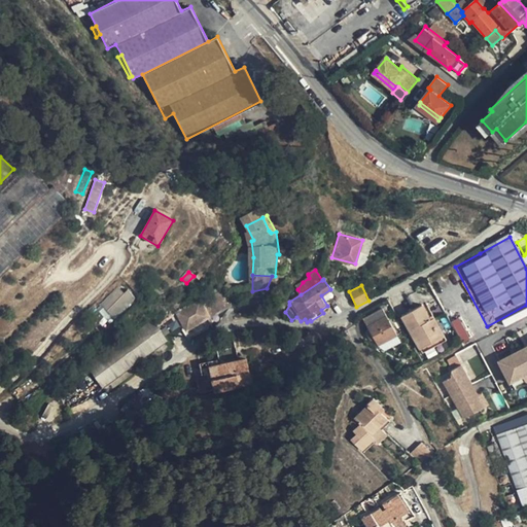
[(132,299),(119,286),(101,304),(114,316),(132,299)]
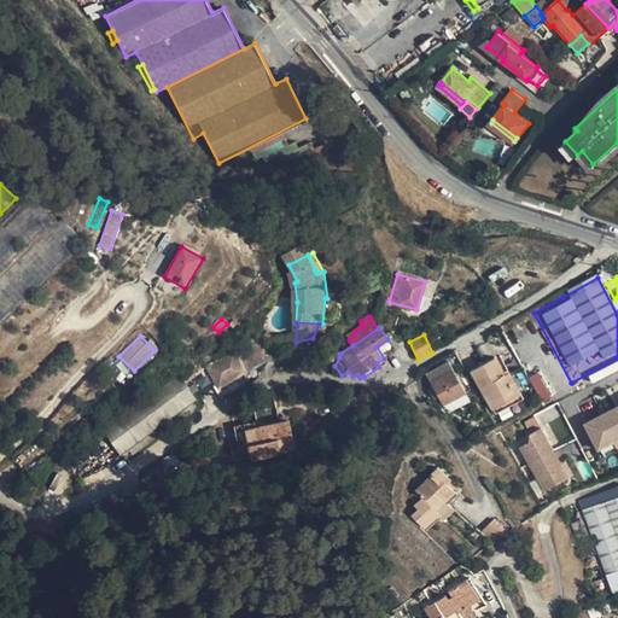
[(207,369),(217,388),(244,372),(268,359),(257,339),(207,369)]
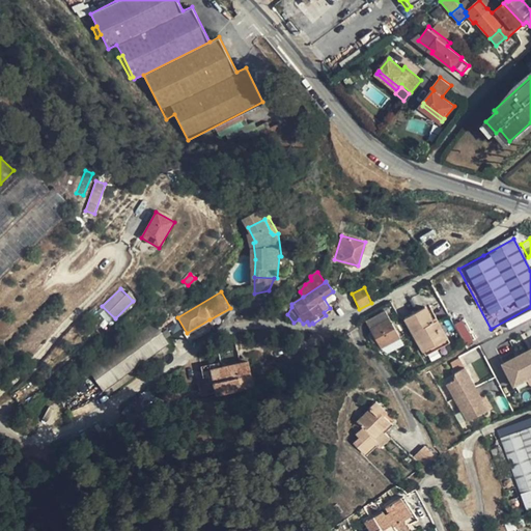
[(424,350),(448,336),(438,318),(434,320),(425,306),(406,317),(424,350)]
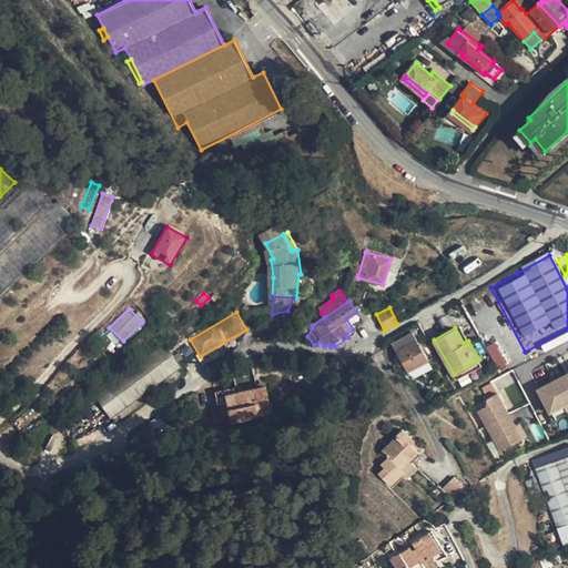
[(407,372),(428,361),(412,331),(391,343),(407,372)]
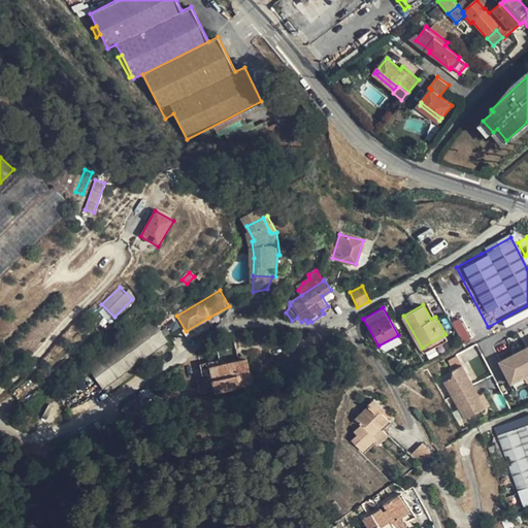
[(459,319),(453,323),(463,342),(470,338),(459,319)]
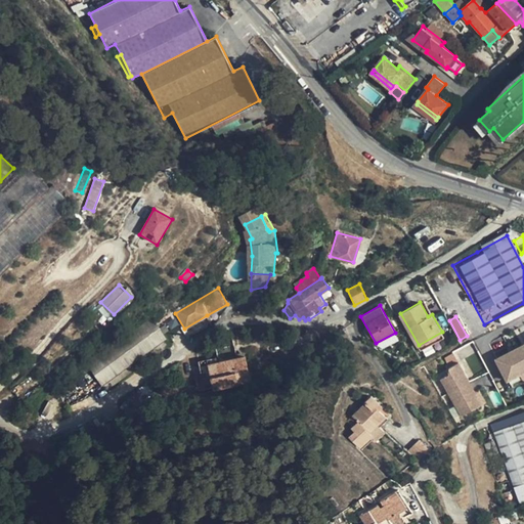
[(106,390),(169,344),(149,317),(87,363),(106,390)]
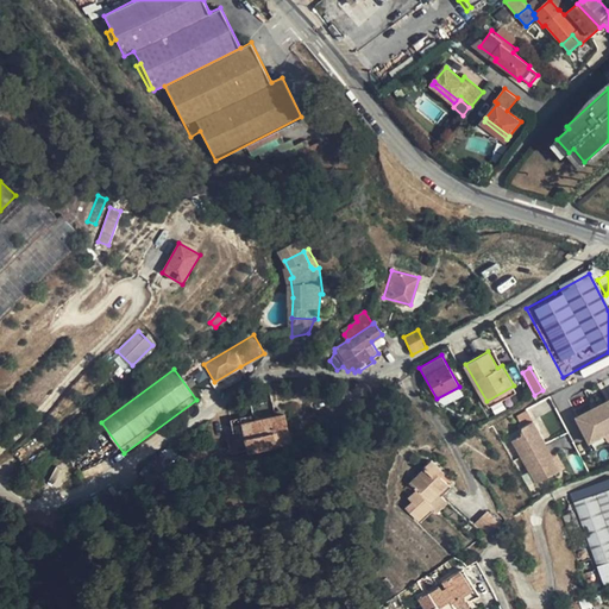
[(516,391),(514,385),(487,401),(490,407),(516,391)]
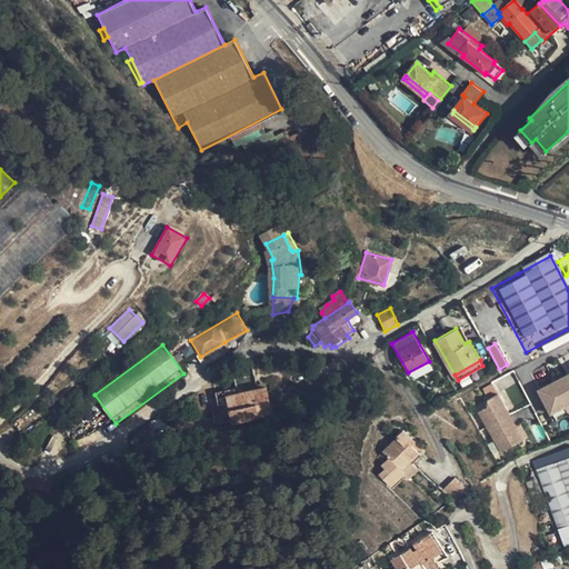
[(568,375),(537,391),(549,417),(565,409),(567,413),(568,412),(568,375)]
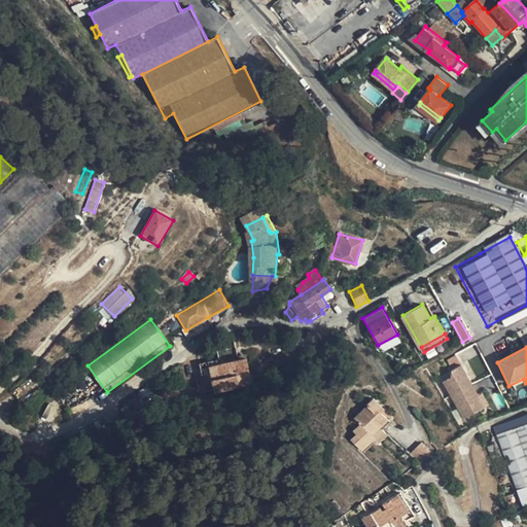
[(431,371),(445,363),(441,357),(428,364),(431,371)]
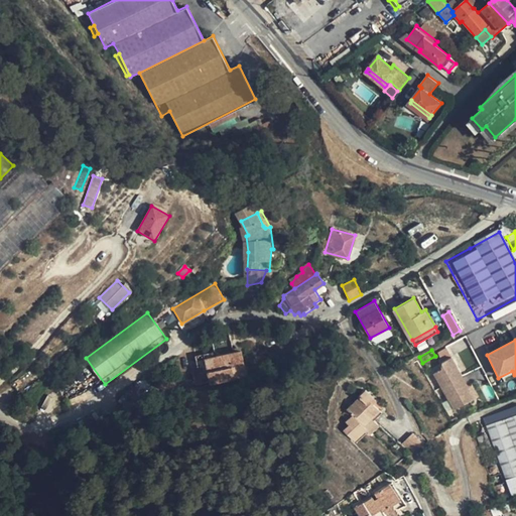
[(207,372),(209,383),(247,375),(241,351),(215,356),(204,358),(207,372)]
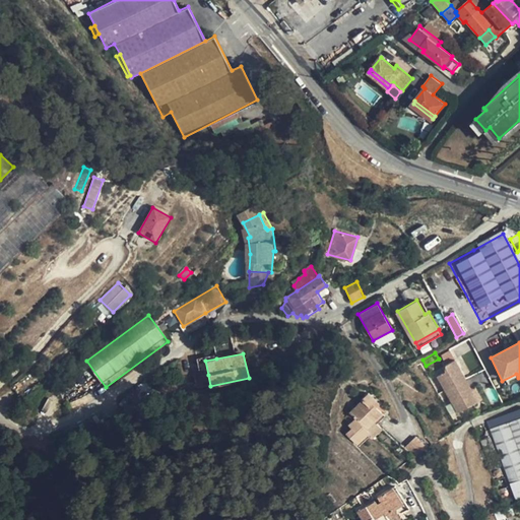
[(215,354),(196,359),(197,363),(205,361),(216,359),(215,354)]
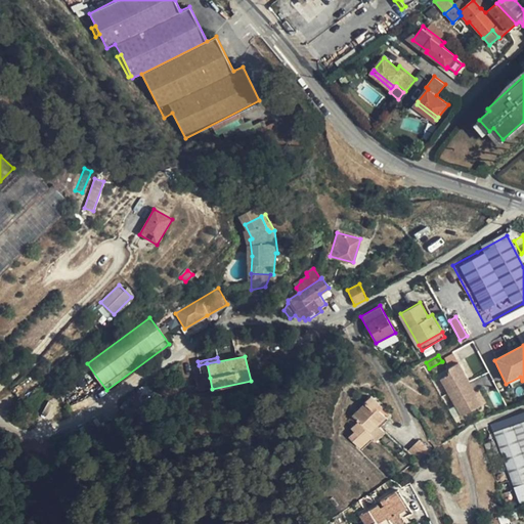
[(465,357),(448,365),(451,370),(446,374),(453,388),(474,378),(465,357)]
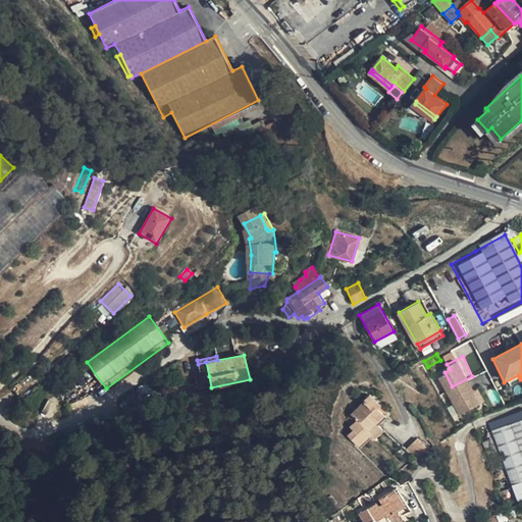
[(198,364),(201,377),(209,376),(206,362),(198,364)]
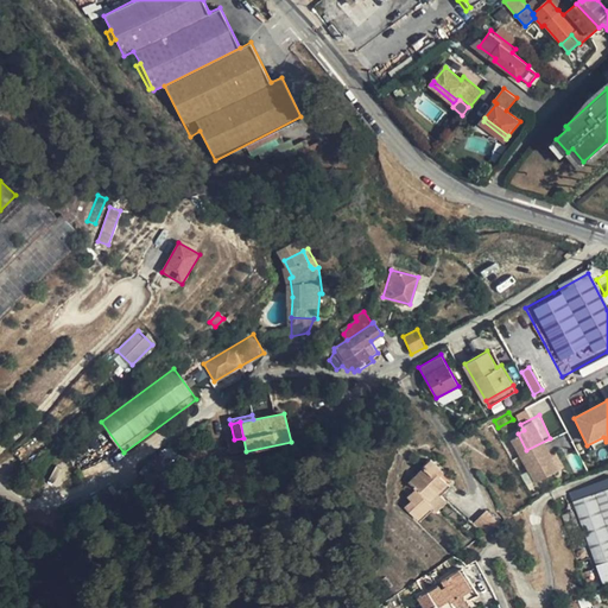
[(244,438),(234,439),(214,444),(216,457),(246,451),(244,438)]
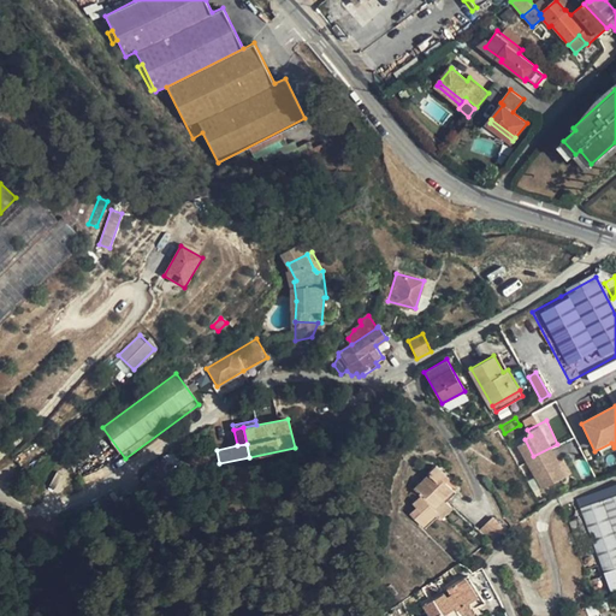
[(557,444),(533,456),(546,483),(570,472),(564,458),(557,444)]
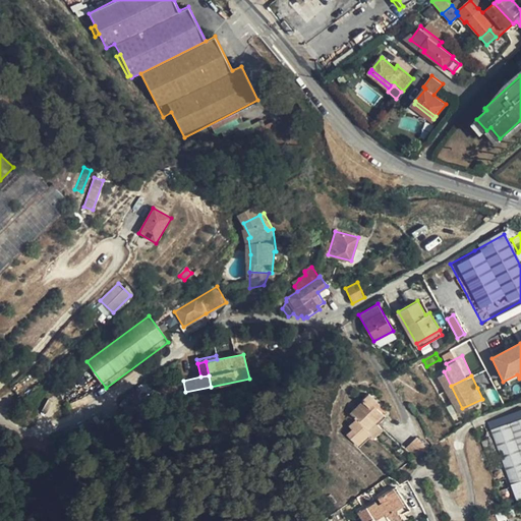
[(482,385),(477,388),(482,399),(487,396),(482,385)]
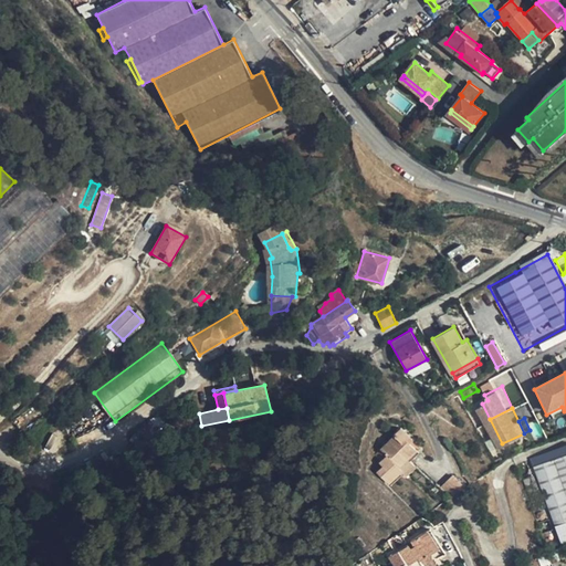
[(388,483),(400,471),(401,470),(398,467),(407,458),(416,449),(409,441),(411,439),(400,427),(392,435),(394,436),(380,449),(387,456),(379,462),(383,467),(377,472),(388,483)]
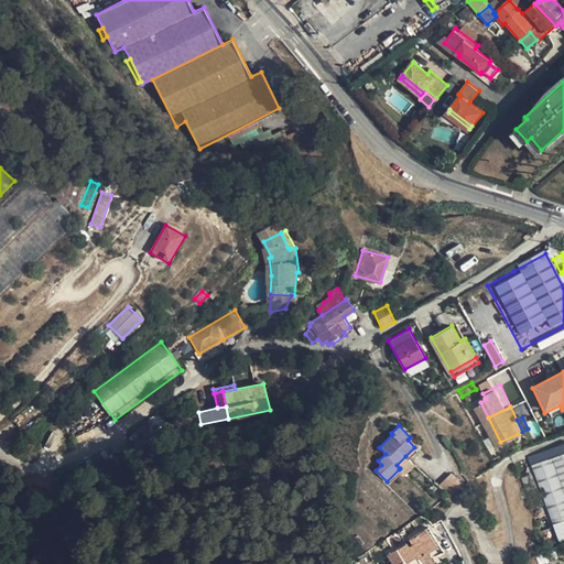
[(54,452),(64,434),(54,429),(44,446),(54,452)]
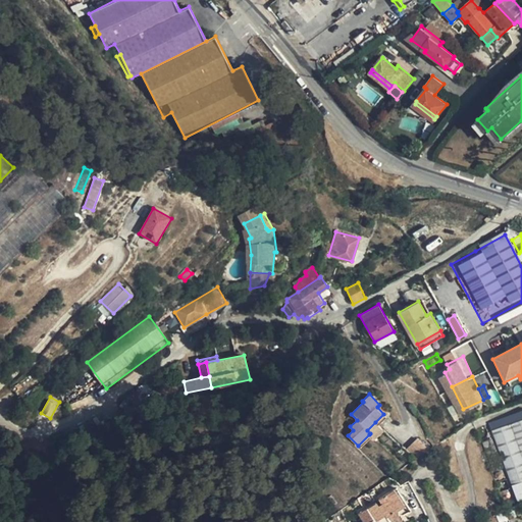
[(521,411),(508,416),(510,422),(521,417),(521,411)]
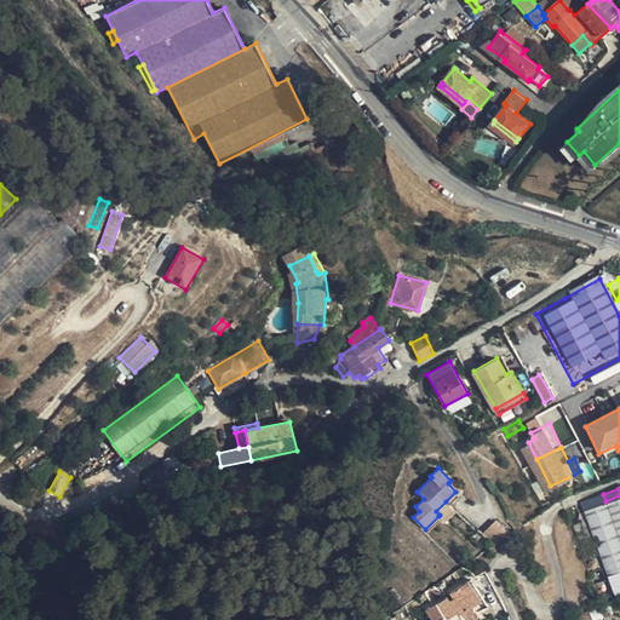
[(606,501),(603,494),(580,503),(583,510),(606,501)]
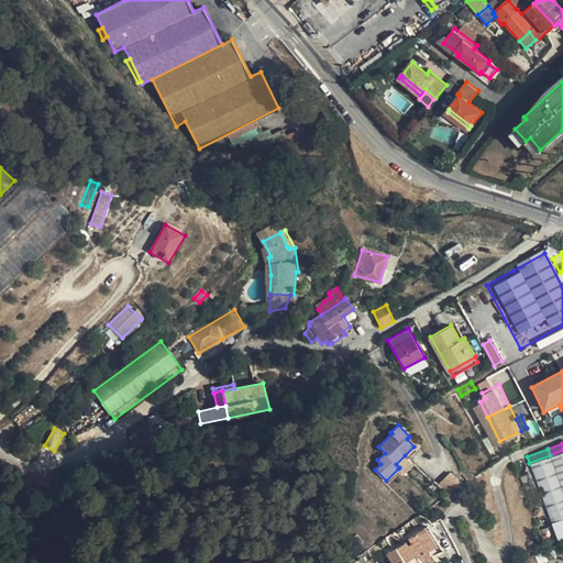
[(562,450),(550,455),(529,463),(540,494),(551,523),(562,518),(562,450)]
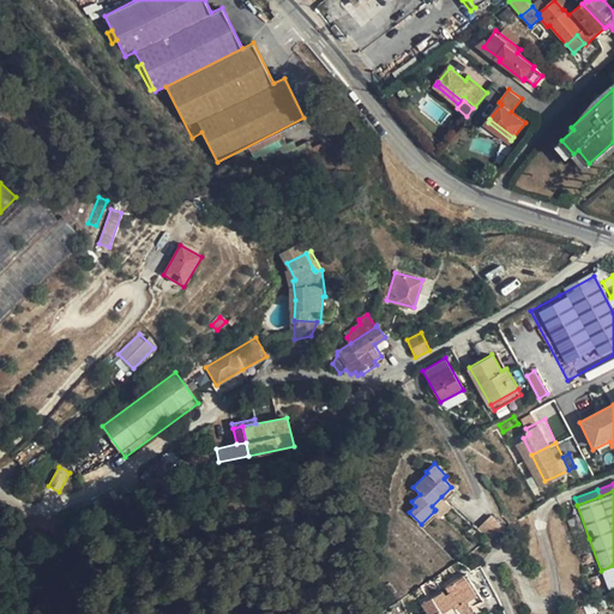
[(451,506),(441,497),(432,506),(435,510),(434,511),(439,516),(451,506)]
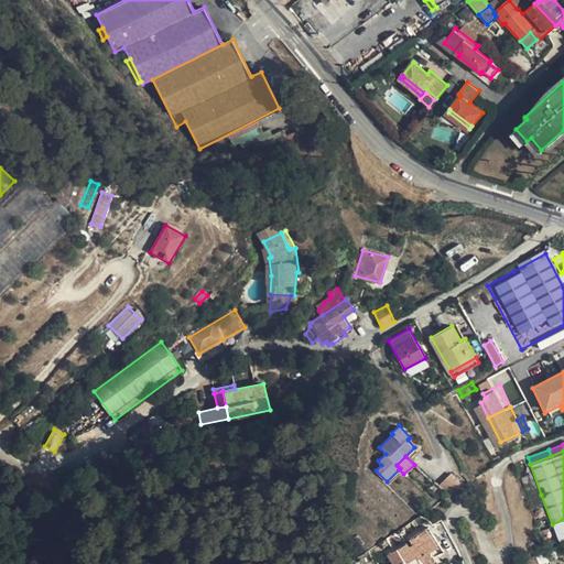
[(453,474),(441,484),(448,492),(459,483),(453,474)]
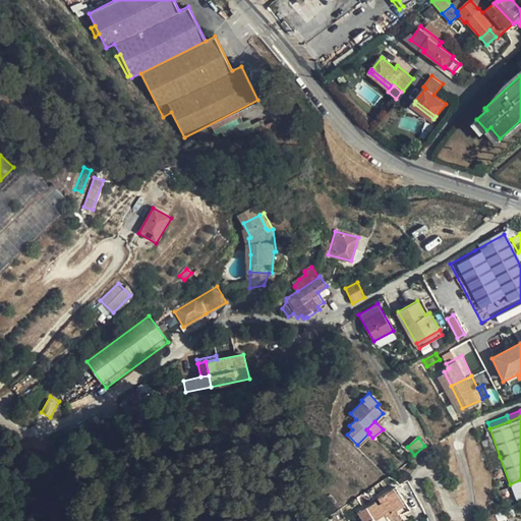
[(482,443),(488,459),(498,456),(490,440),(482,443)]
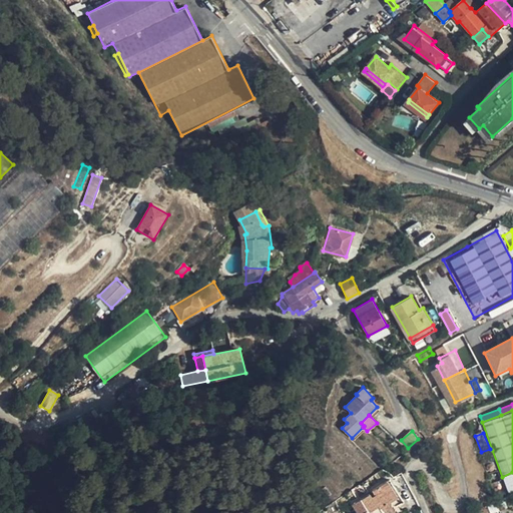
[(396,438),(395,439),(388,446),(395,452),(402,445),(396,438)]
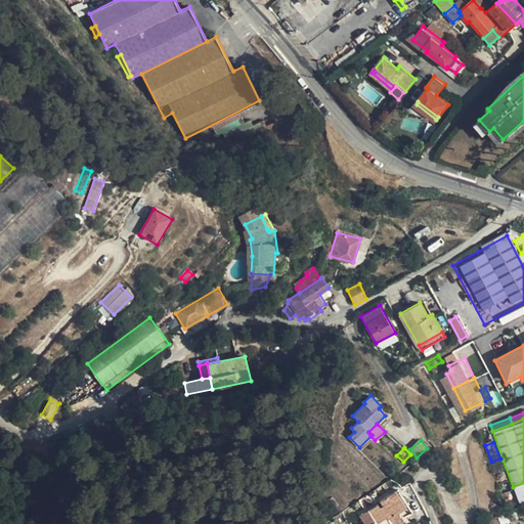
[(505,469),(500,459),(491,462),(492,463),(497,472),(505,469)]
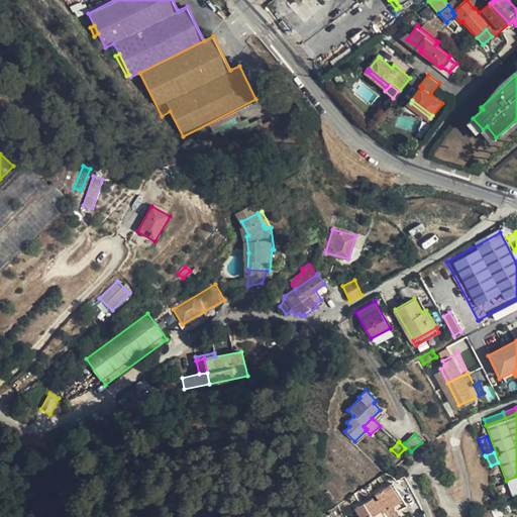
[(516,494),(516,476),(506,481),(512,496),(516,494)]
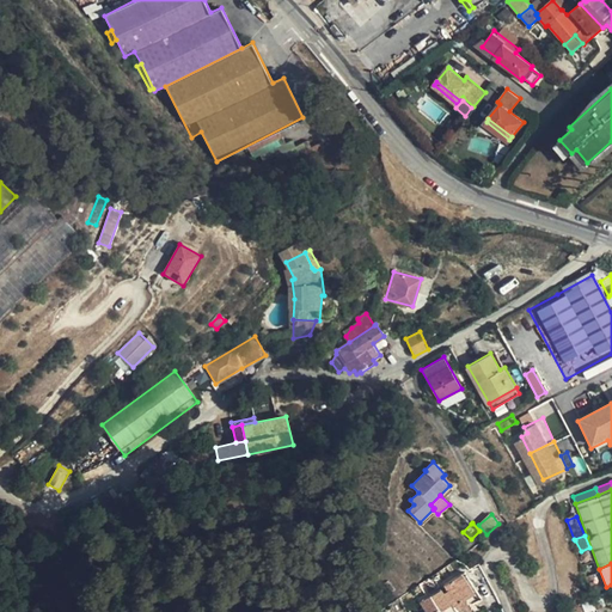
[(424,599),(433,611),(456,611),(452,606),(464,598),(475,591),(461,571),(441,586),(445,591),(440,594),(438,589),(424,599)]
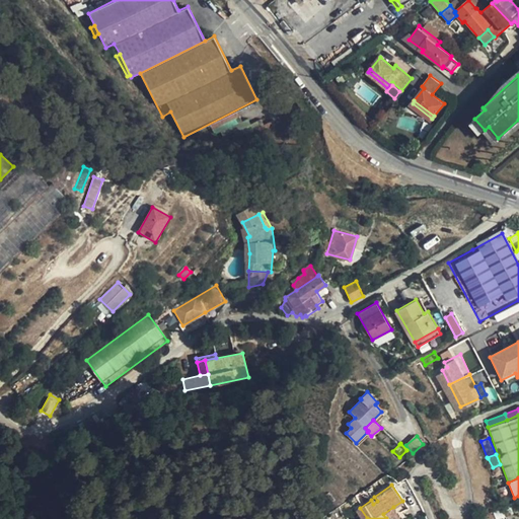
[(329,492),(326,494),(326,495),(331,502),(336,499),(329,492)]
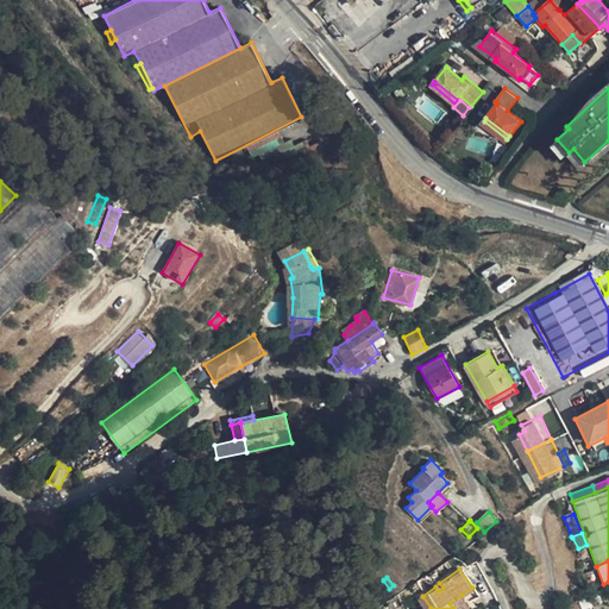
[(463,608),(470,606),(462,595),(450,603),(453,608),(463,608)]
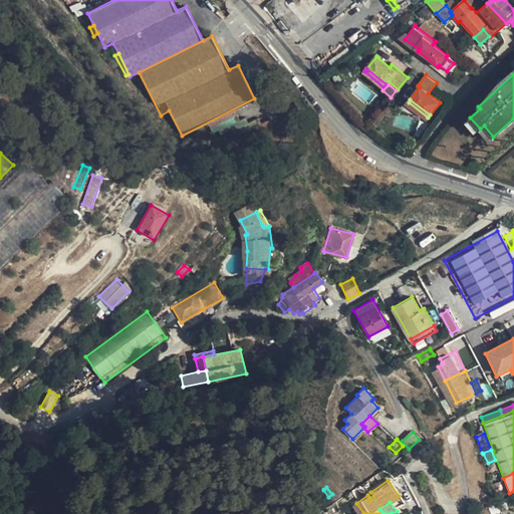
[(499,513),(495,504),(489,507),(491,513),(499,513)]
